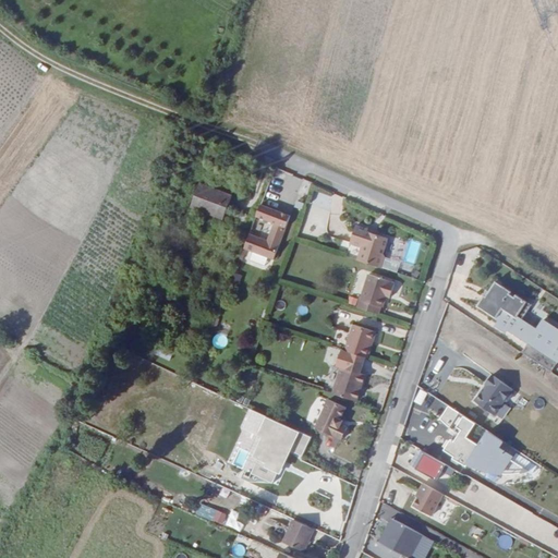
[(199,182),(191,206),(223,218),(232,195),(199,182)]
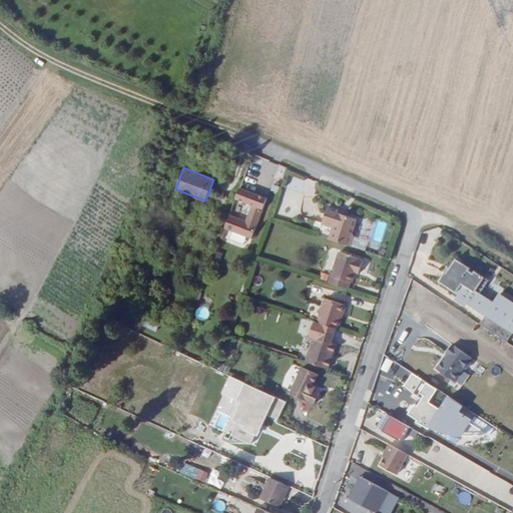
[(287,188),(303,192),(305,180),(289,177),(287,188)]
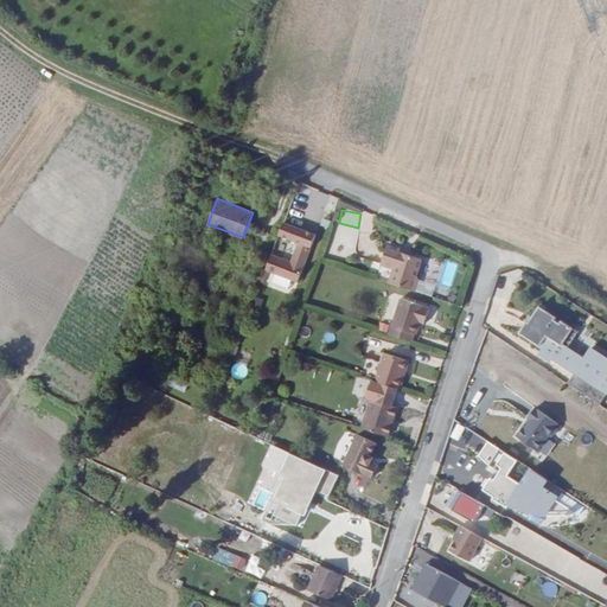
[(299,281),(318,232),(285,221),(273,253),(267,268),(299,281)]
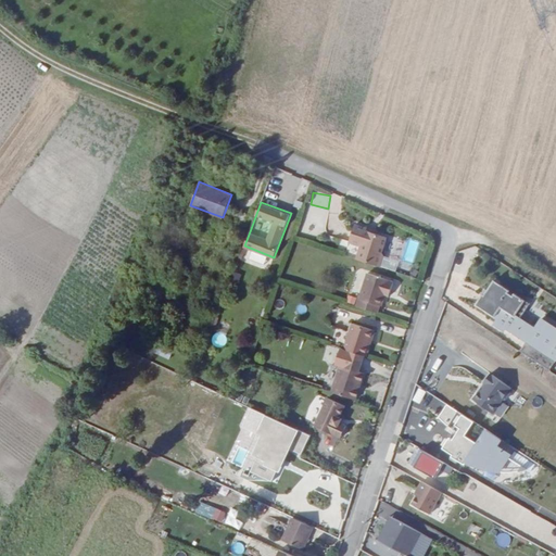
[(355,258),(379,266),(382,255),(380,251),(384,237),(366,230),(366,227),(354,223),(349,241),(361,244),(355,258)]
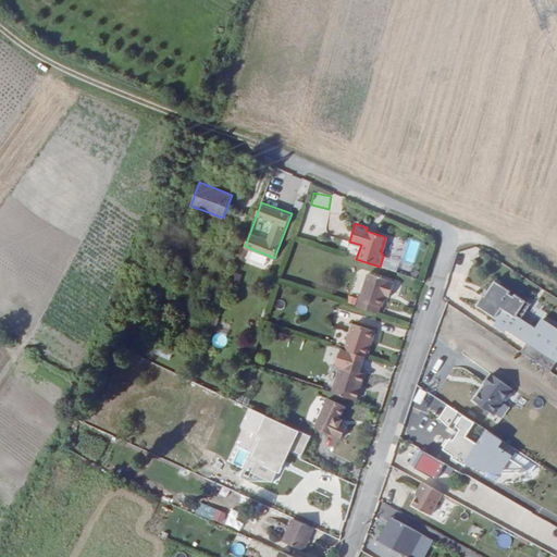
[(250,232),(242,230),(236,245),(244,247),(245,246),(250,232)]
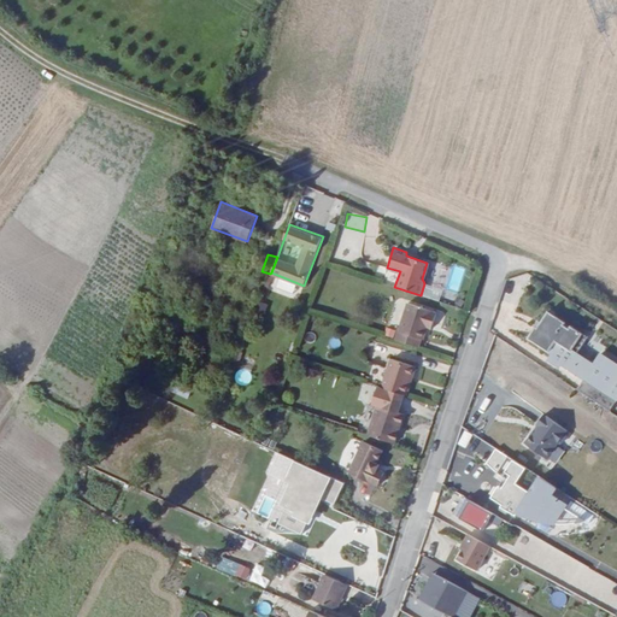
[(424,289),(423,295),(436,299),(439,293),(424,289)]
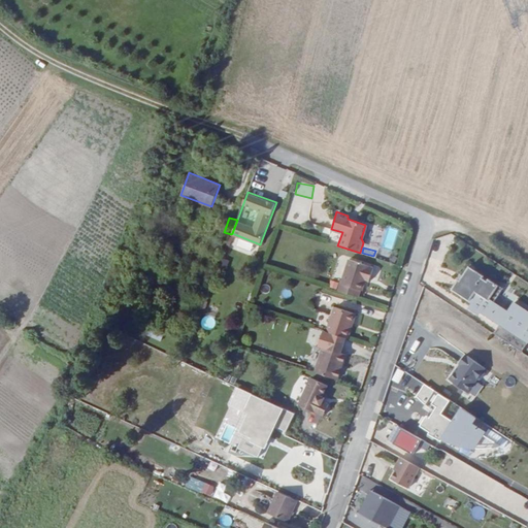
[(461,267),(454,277),(475,291),(472,295),(482,301),(483,299),(492,304),(497,296),(493,294),(505,275),(491,266),(489,268),(485,265),(486,263),(471,254),(462,268),(461,267)]
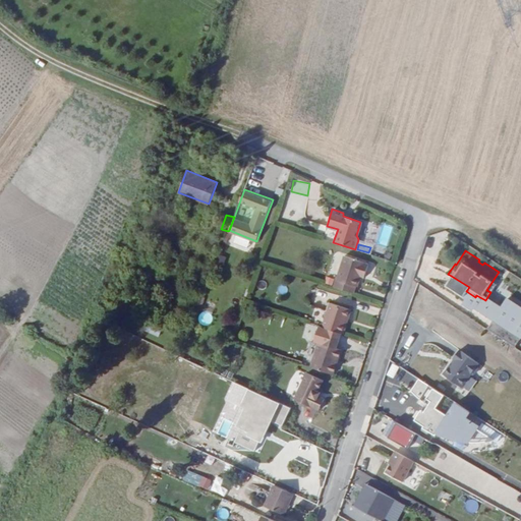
[(343,255),(333,287),(352,293),(355,286),(356,286),(361,272),(365,273),(367,265),(363,264),(363,263),(343,255)]
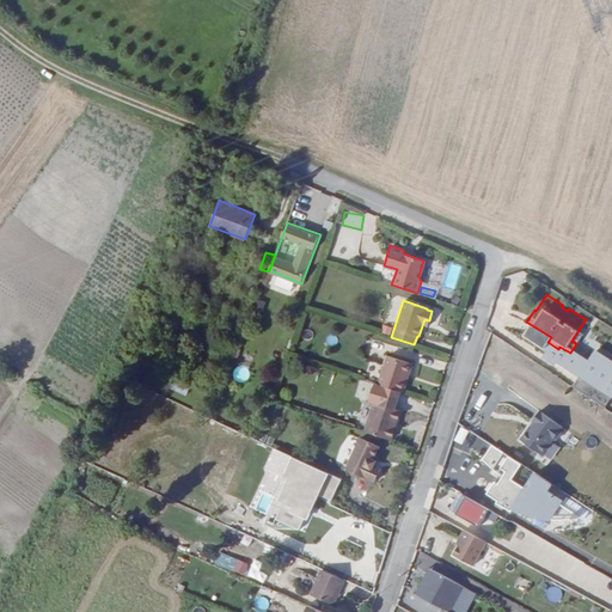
[(611,344),(599,336),(576,372),(607,392),(611,385),(611,344)]
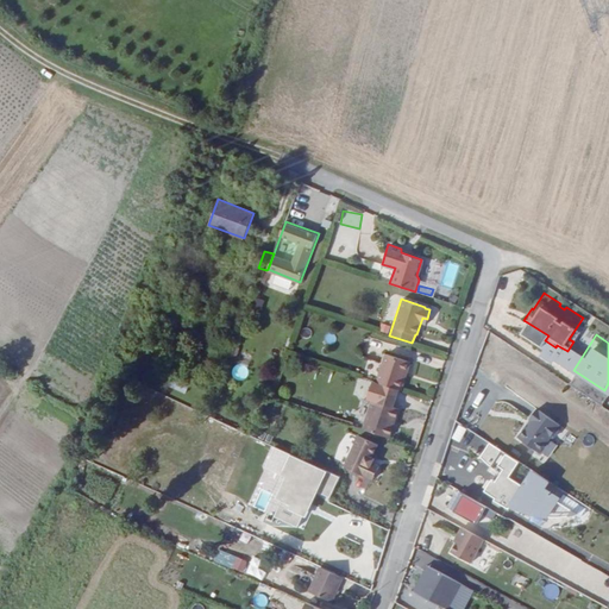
[(384,355),(376,382),(397,389),(403,371),(406,372),(409,362),(384,355)]
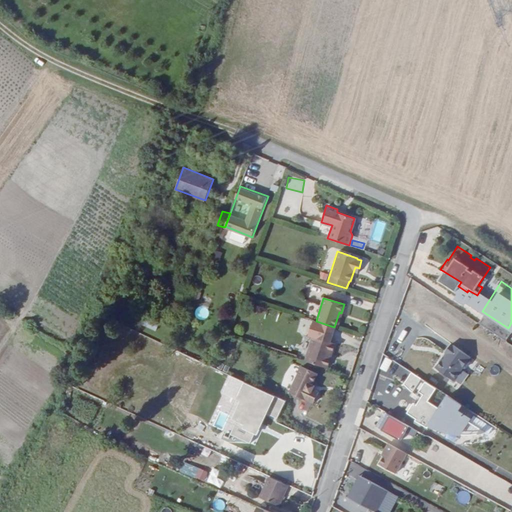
[(141,325),(156,330),(158,322),(144,318),(141,325)]
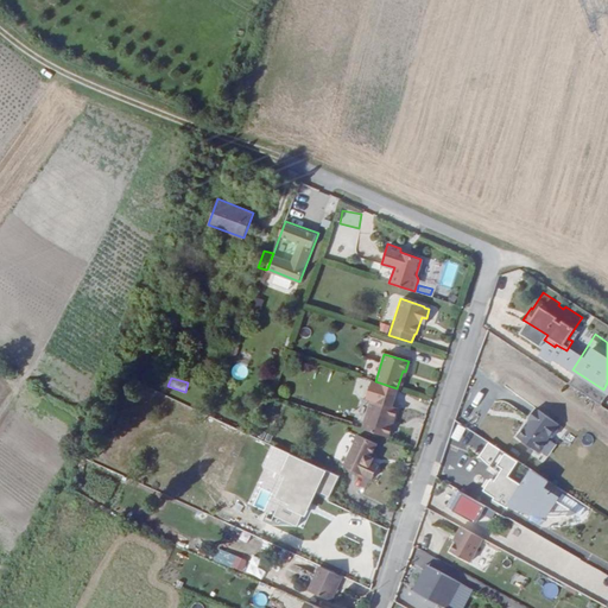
[(362,397),(368,381),(358,378),(353,394),(362,397)]
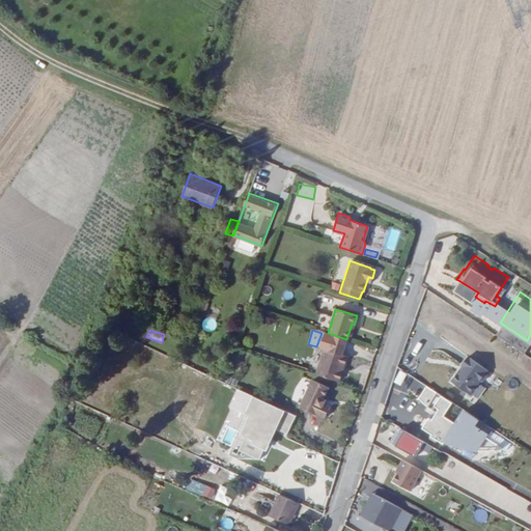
[(323,351),(315,374),(338,382),(346,357),(341,355),(343,347),(322,340),(318,348),(324,350),(323,351)]
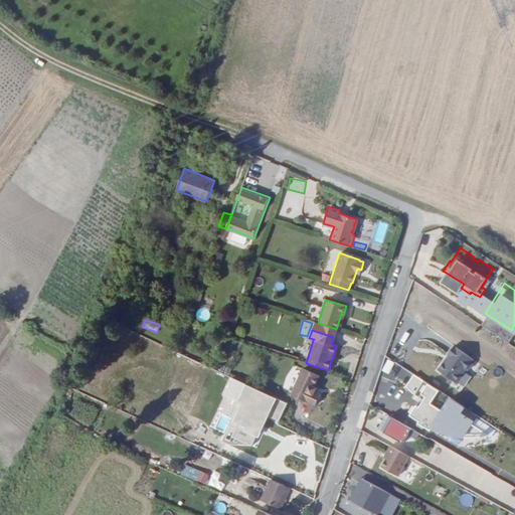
[(471,359),(453,346),(446,355),(449,357),(445,362),(444,361),(437,371),(455,383),(464,370),(467,370),(471,364),(471,361),(471,359)]
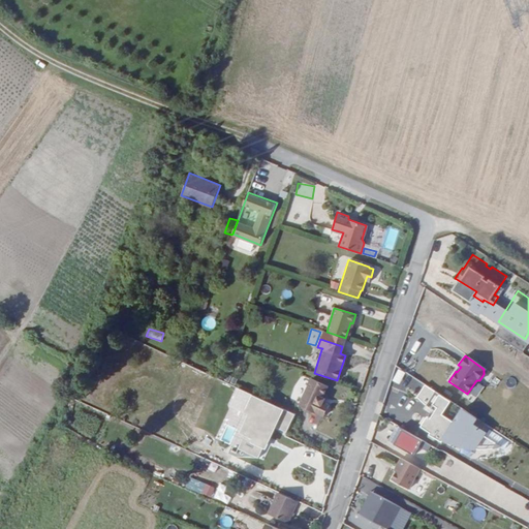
[(328,386),(310,379),(299,407),(315,414),(316,412),(324,416),(329,405),(323,402),(324,398),(322,397),(328,386)]
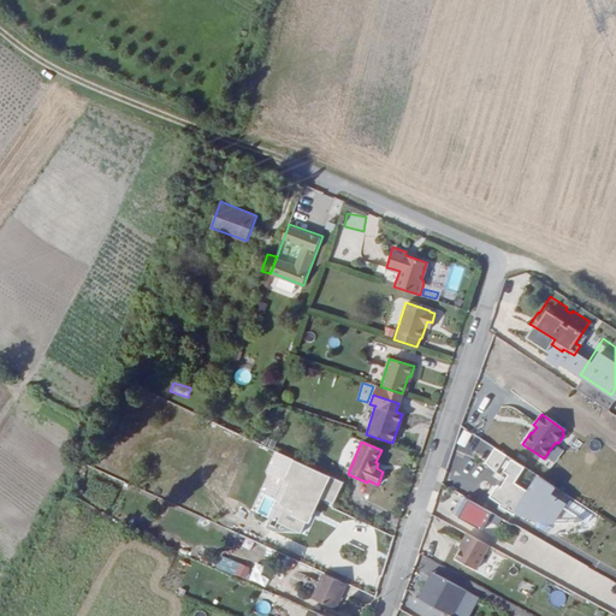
[(526,469),(495,450),(486,466),(503,478),(505,473),(514,478),(507,491),(499,486),(493,499),(504,505),(503,508),(517,516),(520,514),(556,525),(566,507),(550,498),(555,487),(539,478),(531,495),(516,486),(526,469)]
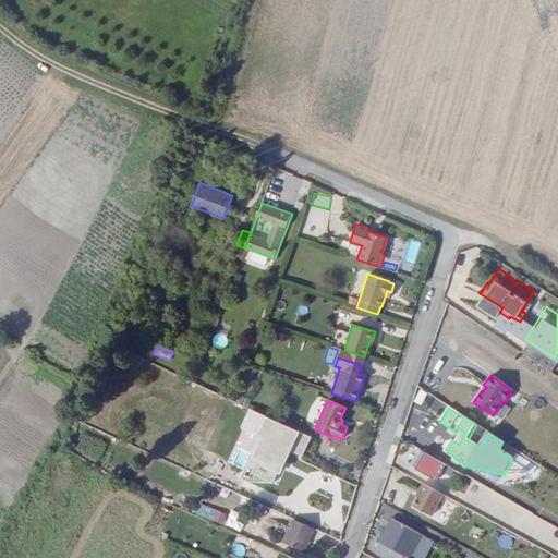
[(299,429),(293,427),(284,447),(290,449),(299,429)]
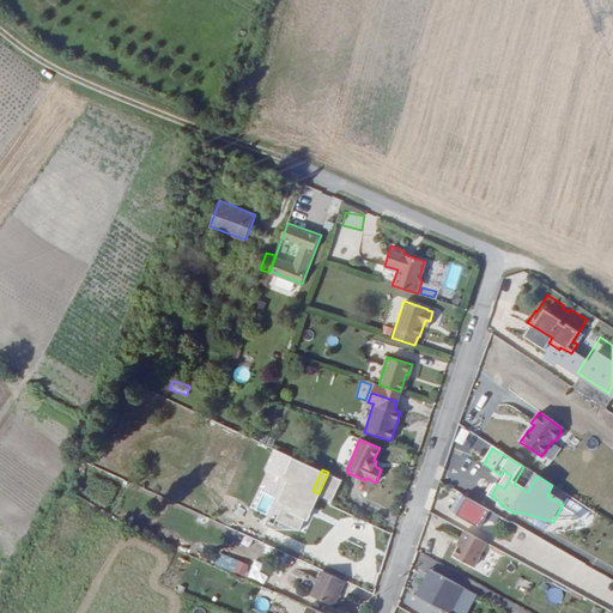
[(344,479),(328,472),(319,493),(334,501),(344,479)]
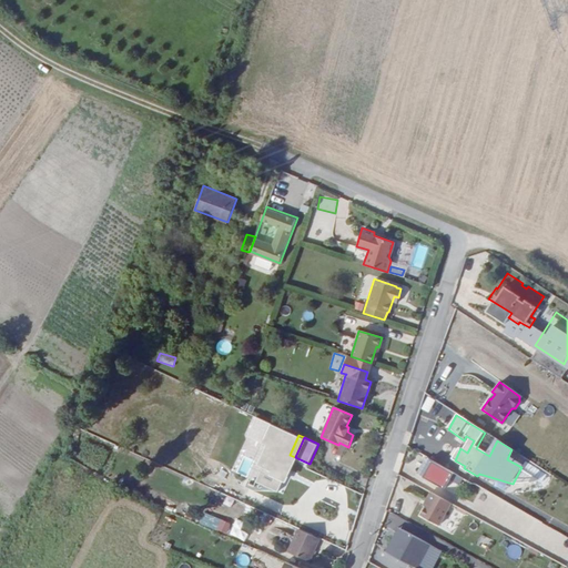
[(280,489),(295,457),(274,448),(260,479),(280,489)]
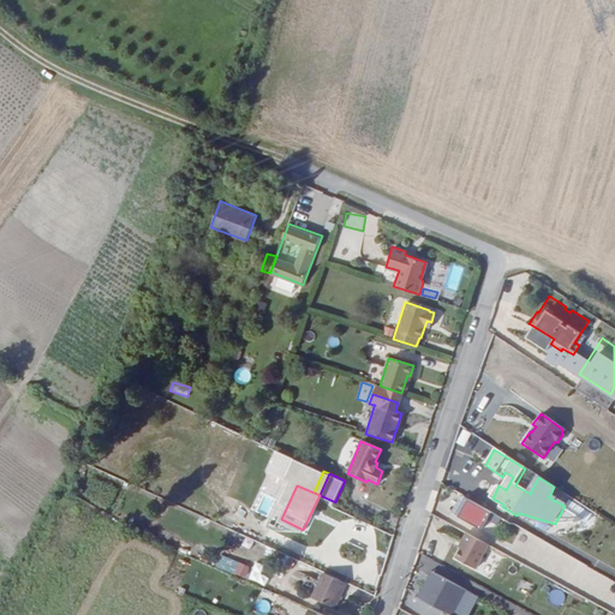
[(487,509),(460,495),(457,502),(453,508),(449,515),(476,530),(487,509)]
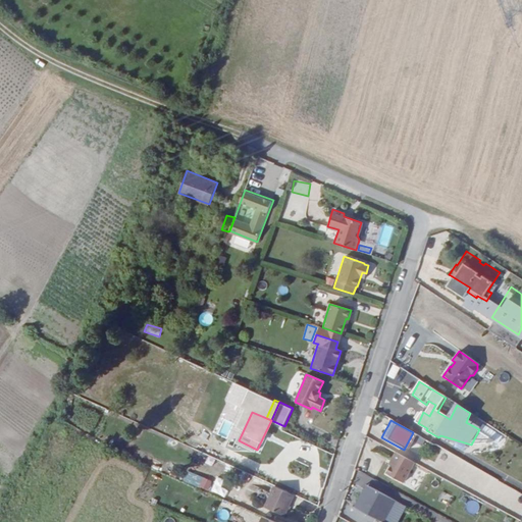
[(498,442),(479,429),(471,445),(473,445),(474,445),(486,445),(487,445),(494,444),(497,442),(498,442)]
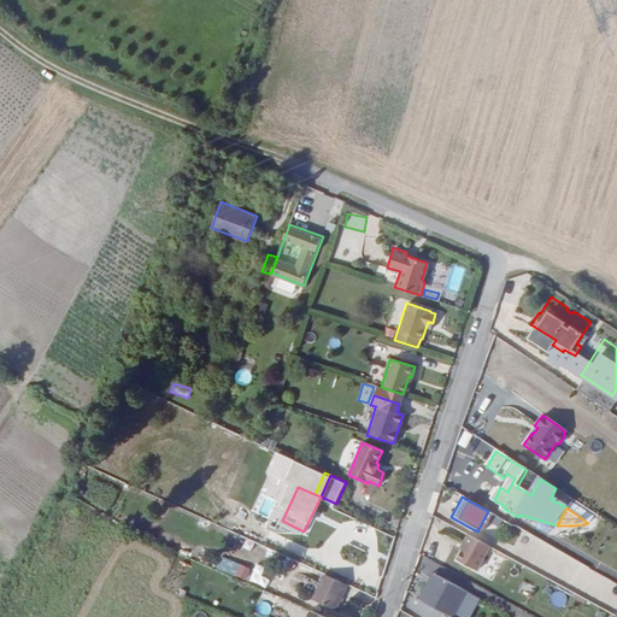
[(509,523),(492,513),(487,522),(504,532),(509,523)]
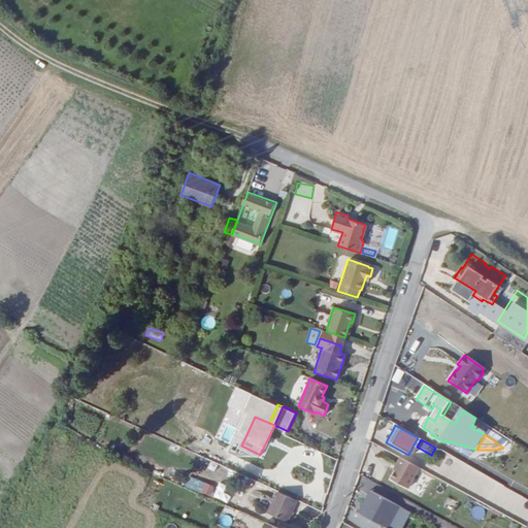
[(406,489),(419,467),(399,456),(387,479),(406,489)]
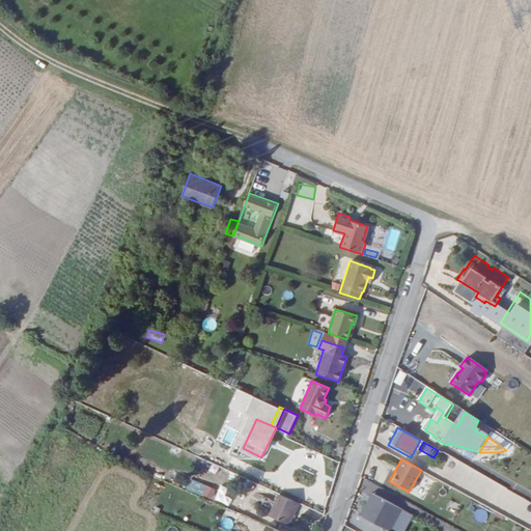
[(453,460),(444,478),(507,509),(511,501),(525,508),(529,499),(453,460)]
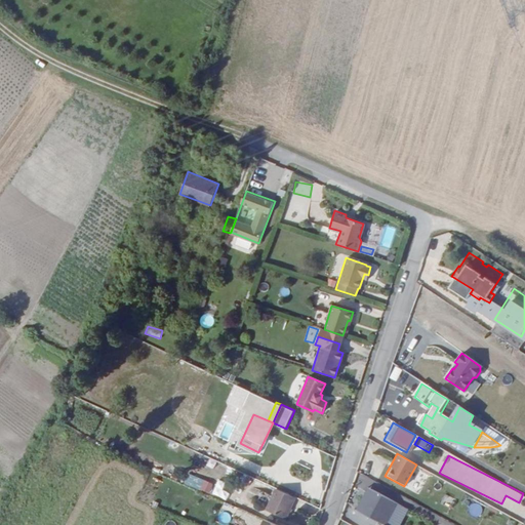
[(152,488),(157,474),(151,472),(146,485),(152,488)]
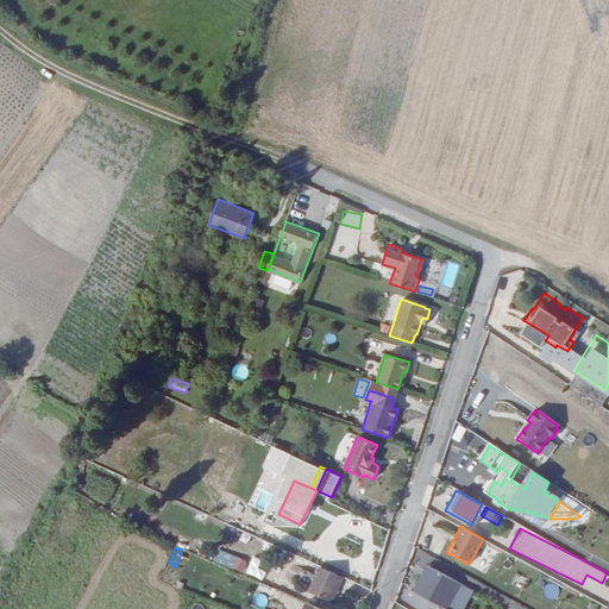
[(242,572),(246,560),(220,550),(215,562),(242,572)]
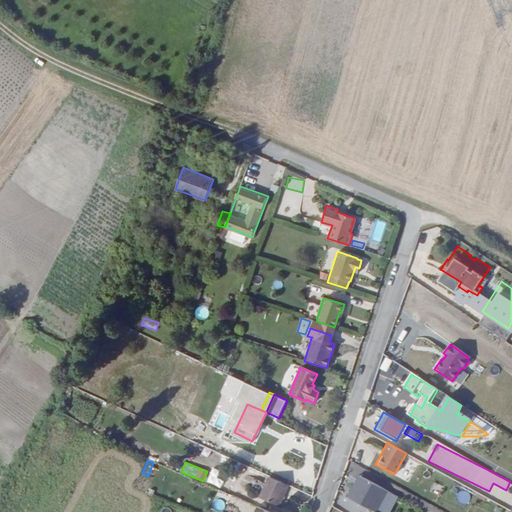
[(287,484),(269,476),(259,498),(278,507),(287,484)]
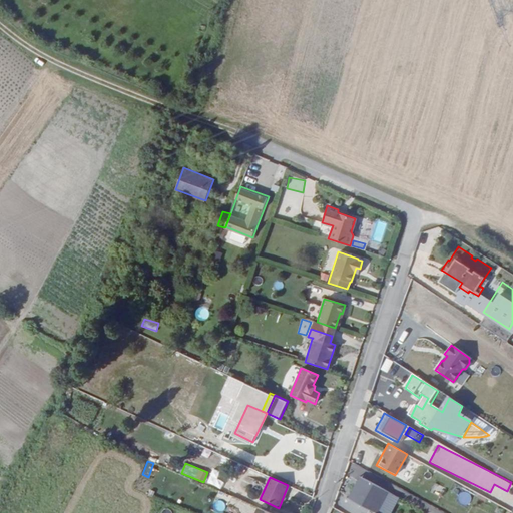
[(356,477),(347,499),(380,512),(390,512),(398,494),(356,477)]
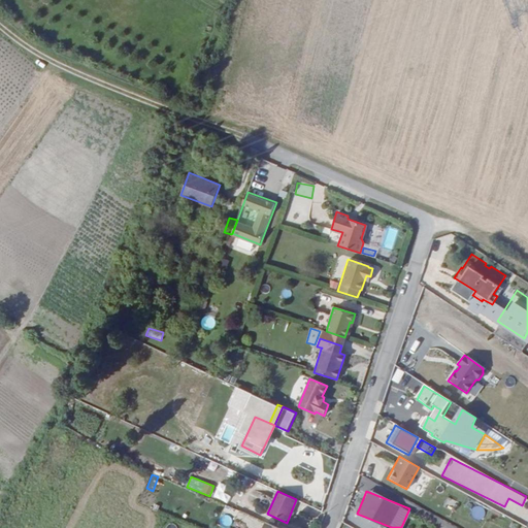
[(479,521),(486,512),(476,504),(469,514),(479,521)]
